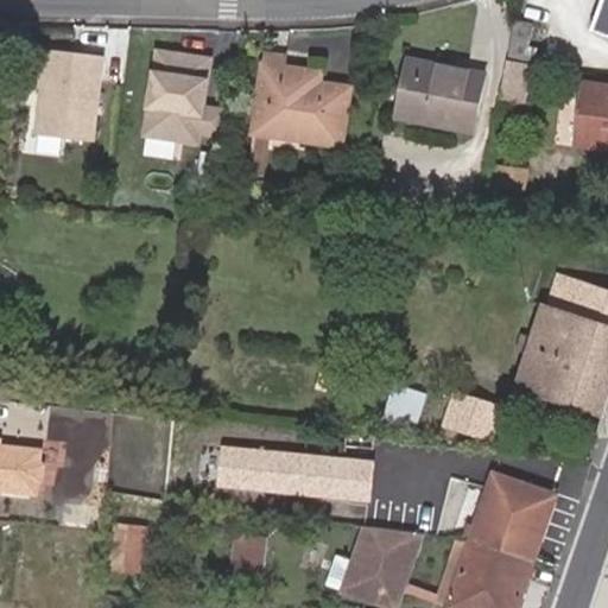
[(607,0),(603,0),(594,29),(607,33),(607,0)]
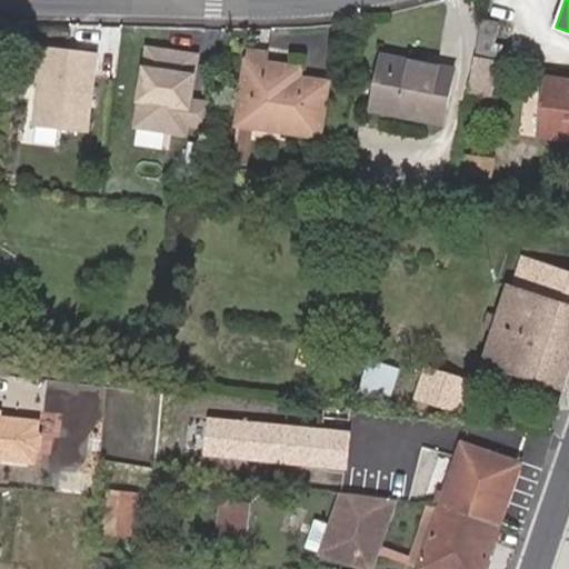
[(499,21),(481,19),(476,50),(493,53),(499,21)]
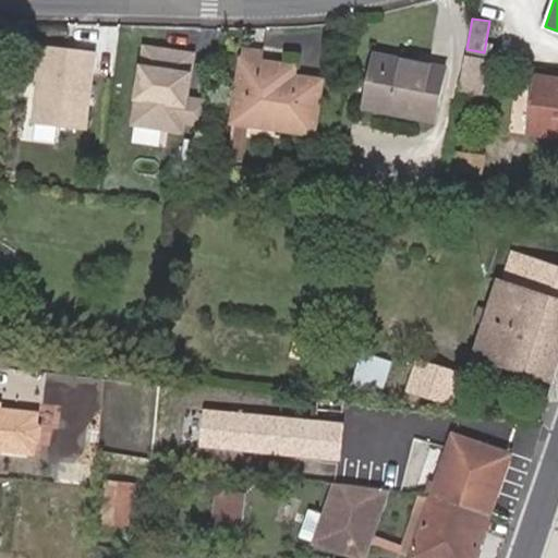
[(245,48),(237,95),(317,107),(320,82),(294,77),(291,82),(279,80),(280,65),(263,63),(264,52),(245,48)]
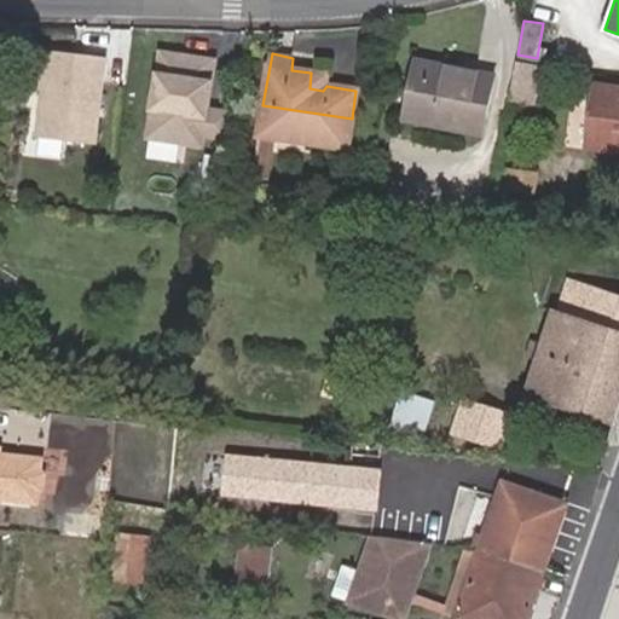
[(214,64),(163,56),(150,139),(225,151),(230,117),(207,114),(214,64)]
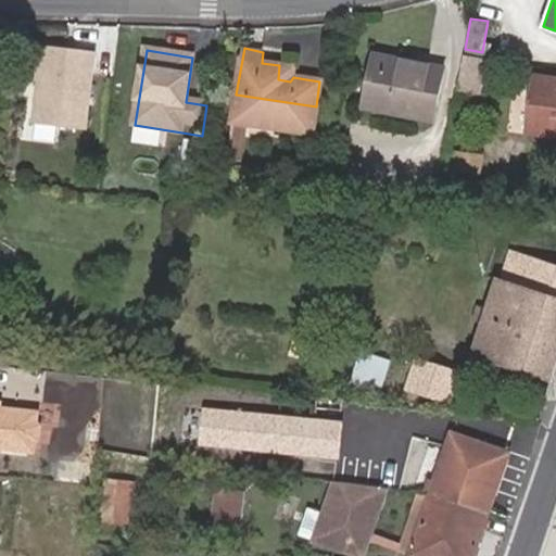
[(96,57),(43,51),(35,127),(87,134),(96,57)]
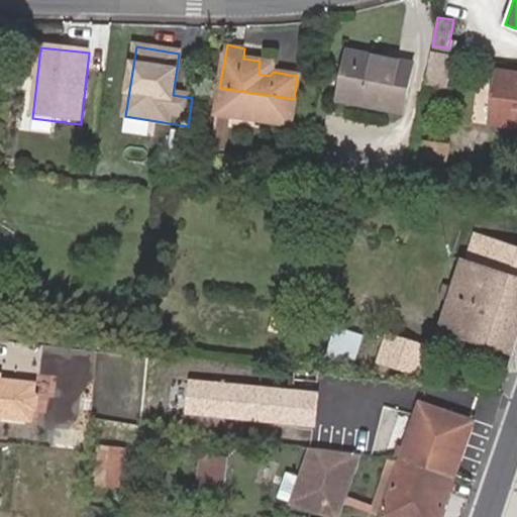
[(405,110),(415,62),(343,48),(335,97),(405,110)]
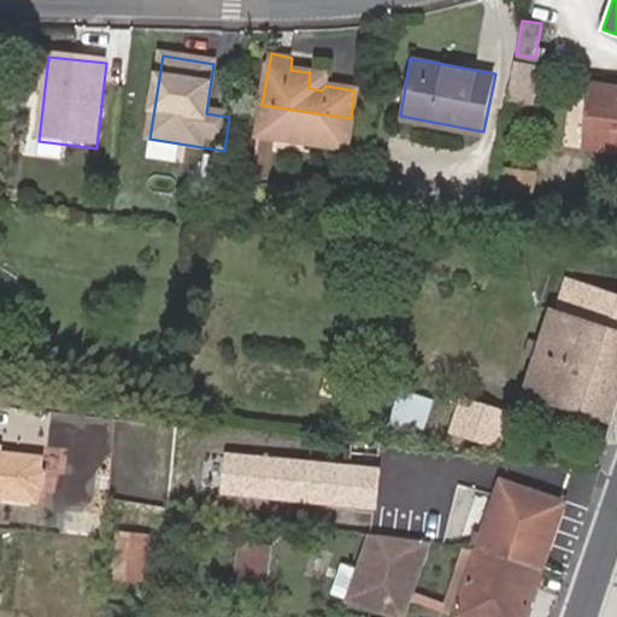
[(515,60),(507,98),(529,100),(536,63),(515,60)]
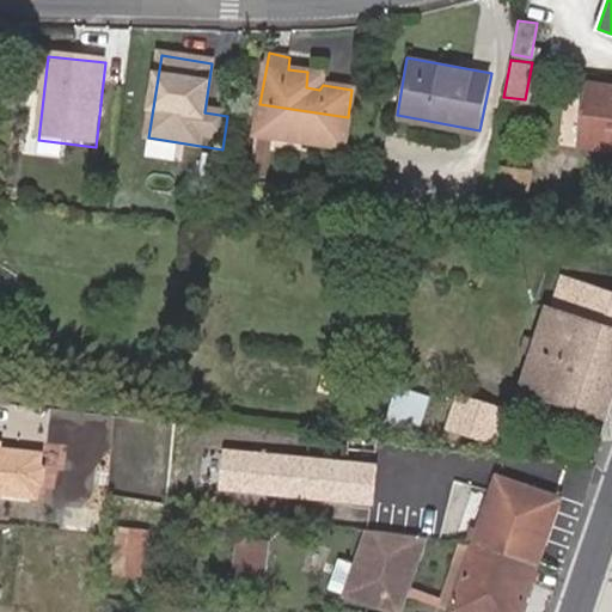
[(319,90),(323,85),(324,75),(307,72),(306,87),(319,90)]
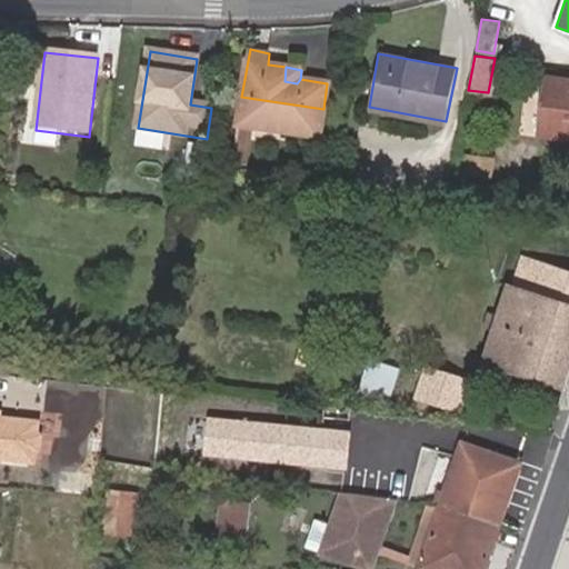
[(568,138),(568,81),(548,79),(543,108),(532,107),(528,132),(568,138)]
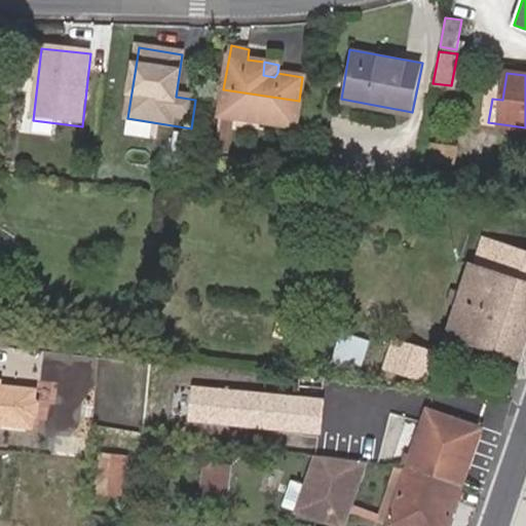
[(299,101),(223,89),(214,148),(228,150),(234,114),(235,107),(260,111),(258,118),(295,123),(299,101)]
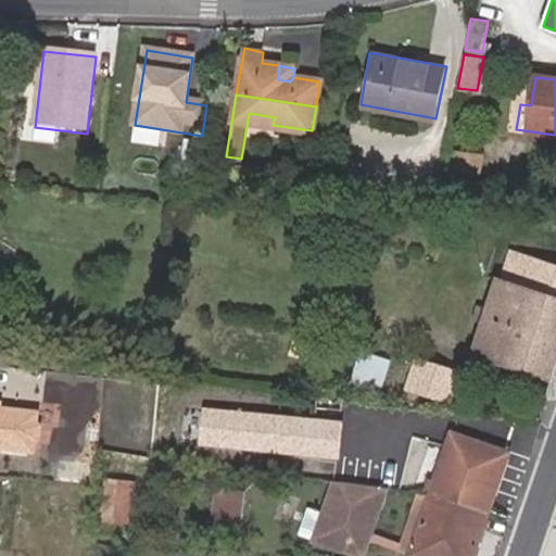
[(248,121),(273,125),(275,117),(249,113),(248,121)]
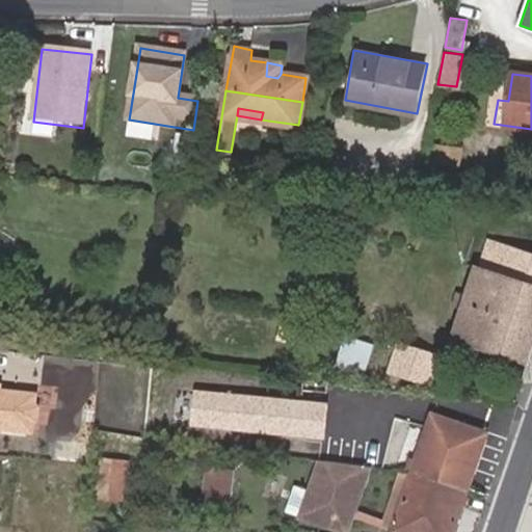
[(527,361),(531,345),(531,254),(507,246),(498,274),(477,268),(468,295),(463,309),(453,337),(527,361)]
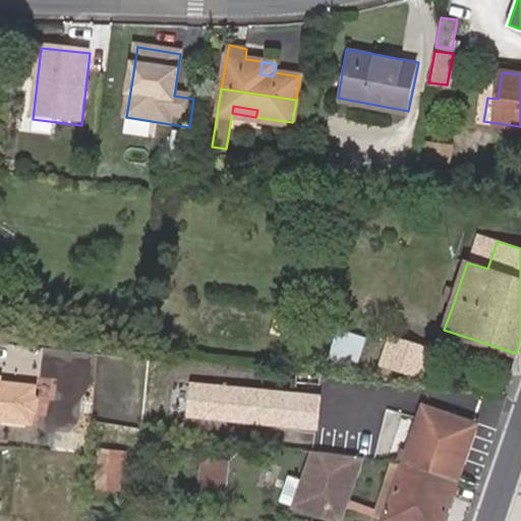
[(454,302),(458,289),(449,286),(445,298),(454,302)]
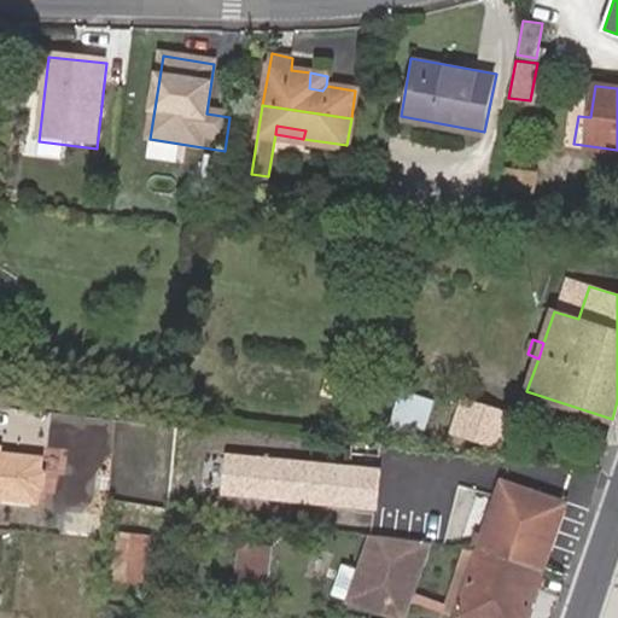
[(433,401),(398,390),(386,427),(421,438),(433,401)]
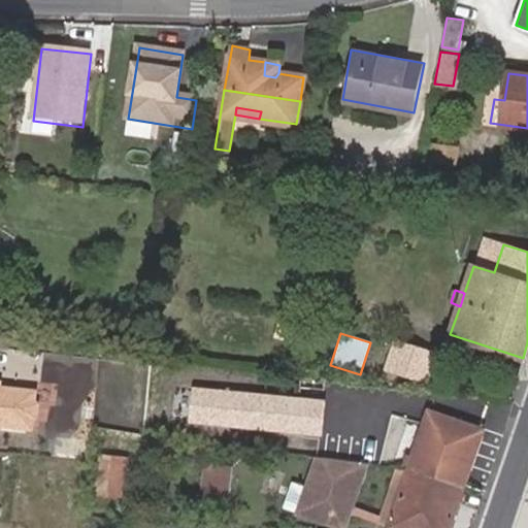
[(418,375),(425,354),(399,347),(393,367),(418,375)]
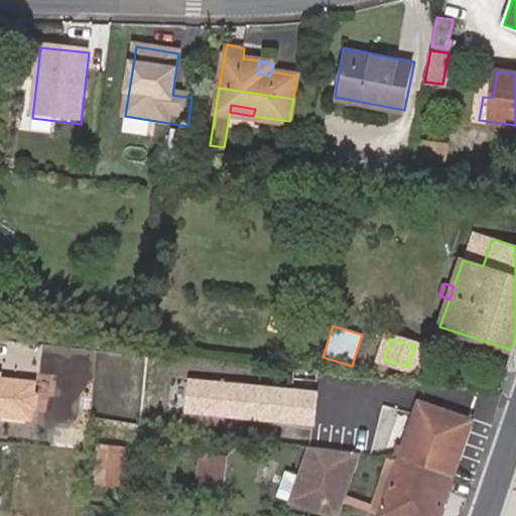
[(432,351),(415,346),(408,367),(426,372),(432,351)]
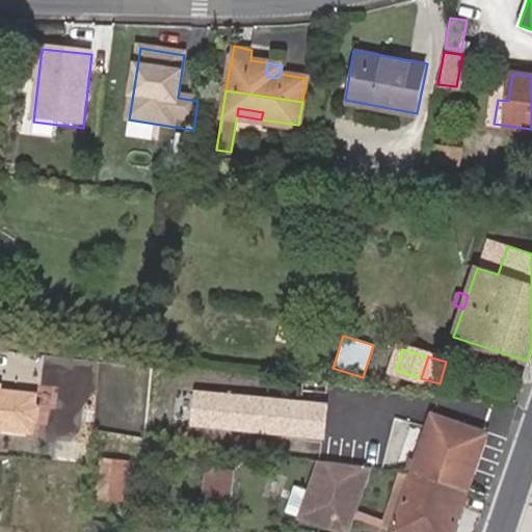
[(42,393),(0,388),(0,433),(36,437),(42,393)]
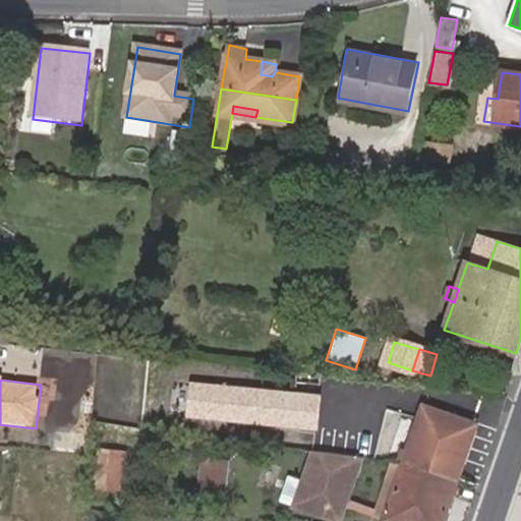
[(324,395),(188,383),(185,419),(320,432),(324,395)]
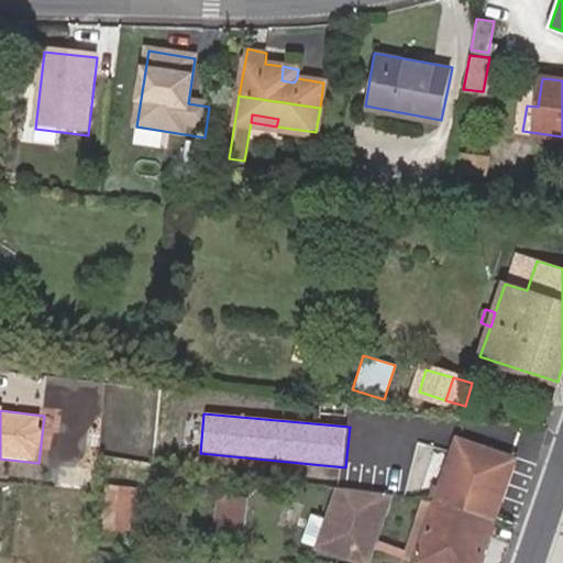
[(433,498),(496,518),(517,456),(453,435),(448,452),(444,463),(433,498)]
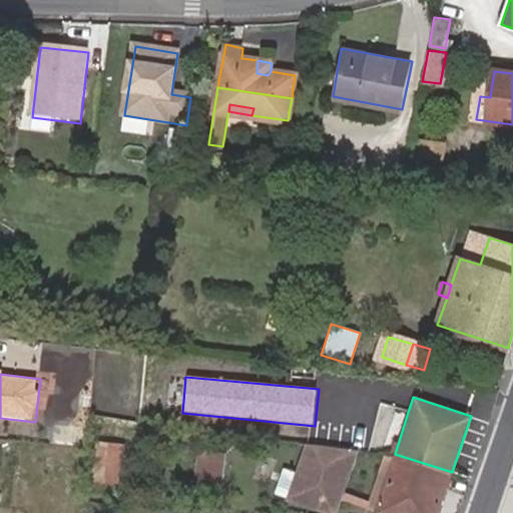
[(405,422),(408,412),(400,409),(397,420),(405,422)]
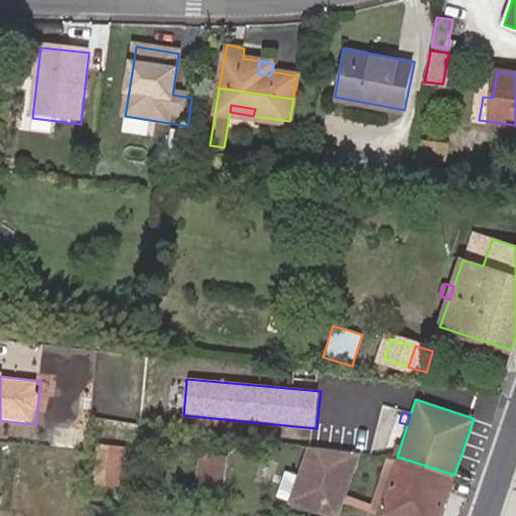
[(120,448),(95,445),(92,481),(117,483),(120,448)]
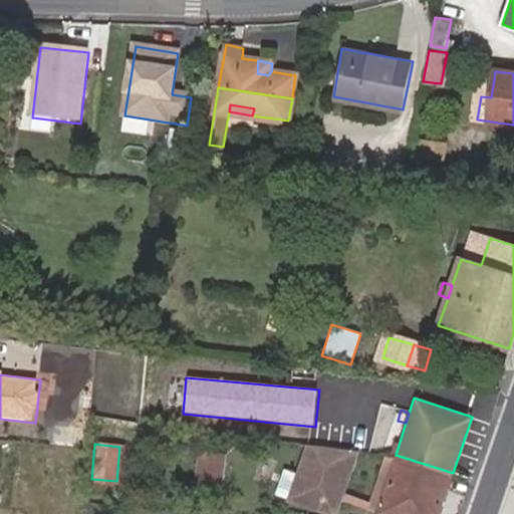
[(346,449),(308,444),(290,499),(314,507),(316,502),(337,509),(355,450),(346,449)]
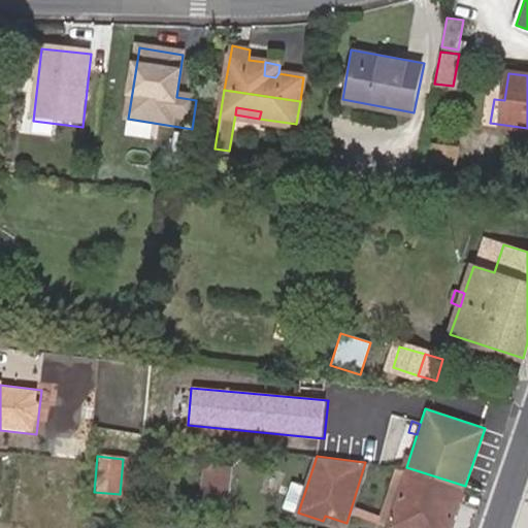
[(219,461),(207,460),(204,490),(230,492),(232,467),(218,466),(219,461)]
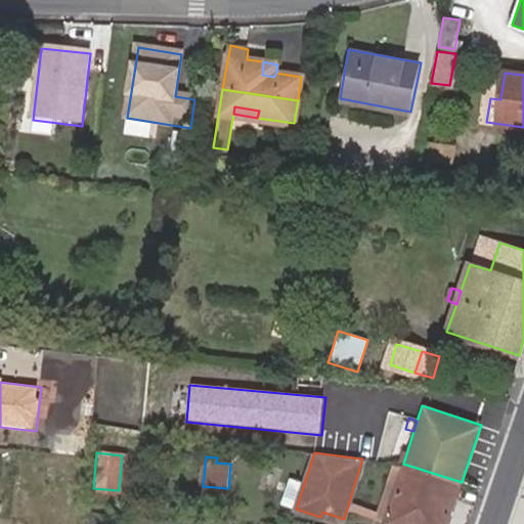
[(376,523),(384,523),(403,464),(394,463),(375,523),(376,523)]
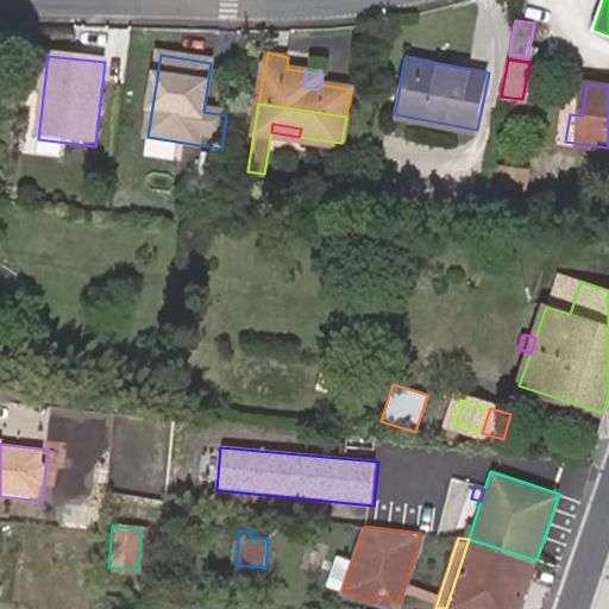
[(519,608),(537,560),(469,539),(446,608),(519,608)]
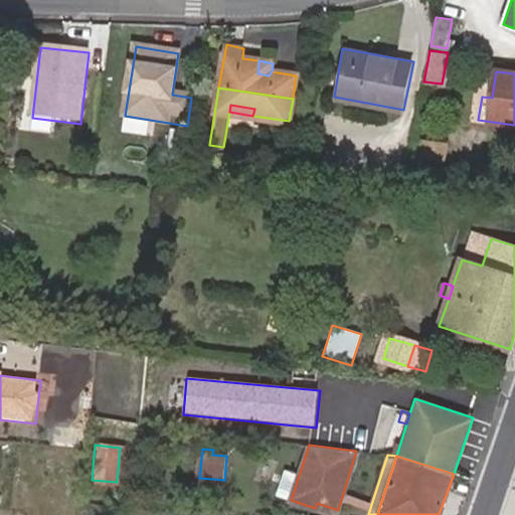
[(289,495),(297,471),(287,468),(279,492),(289,495)]
